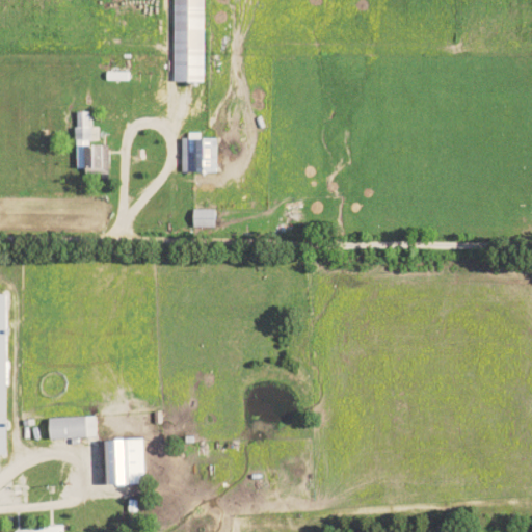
[(202,0),(171,0),(173,83),(203,83),(202,0)]
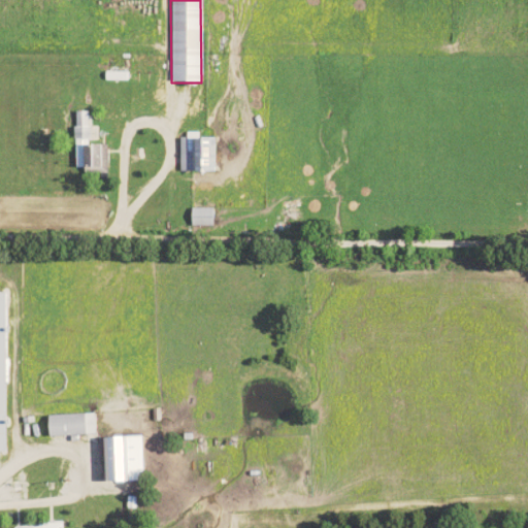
[(105,145),(89,146),(88,112),(73,112),(74,152),(79,152),(79,170),(105,170),(105,145)]
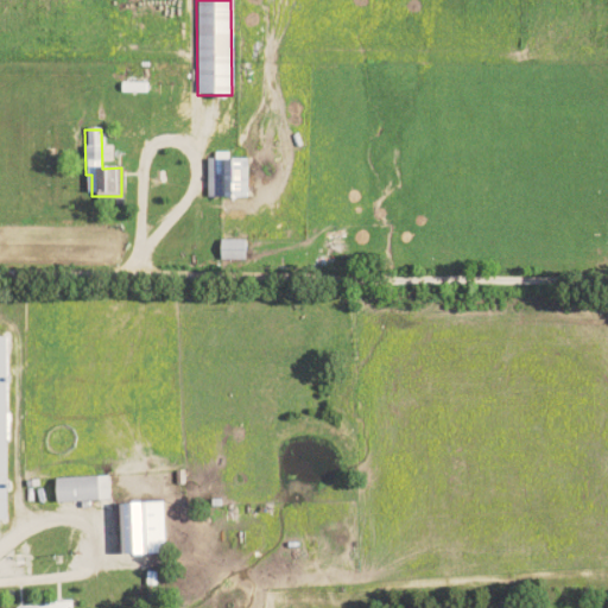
[(206,160),(206,200),(248,197),(247,159),(206,160)]
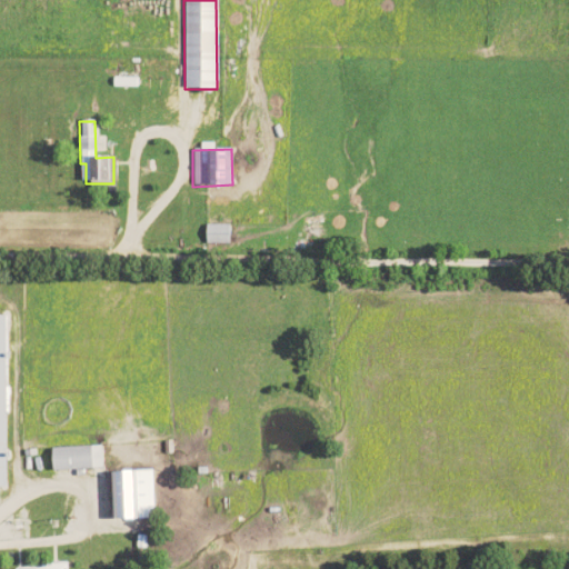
[(230,245),(230,227),(205,226),(203,243),(230,245)]
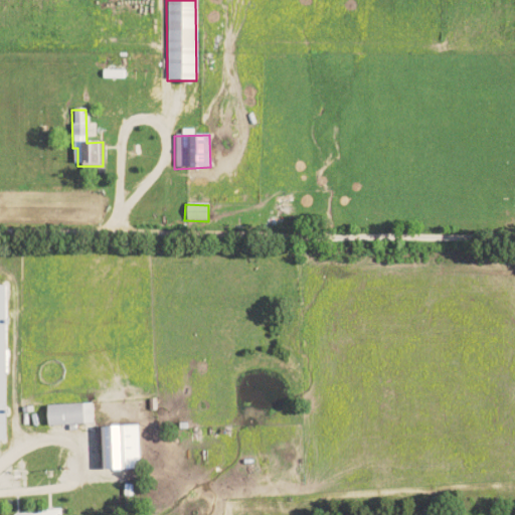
[(0,286),(0,441),(10,442),(11,286),(0,286)]
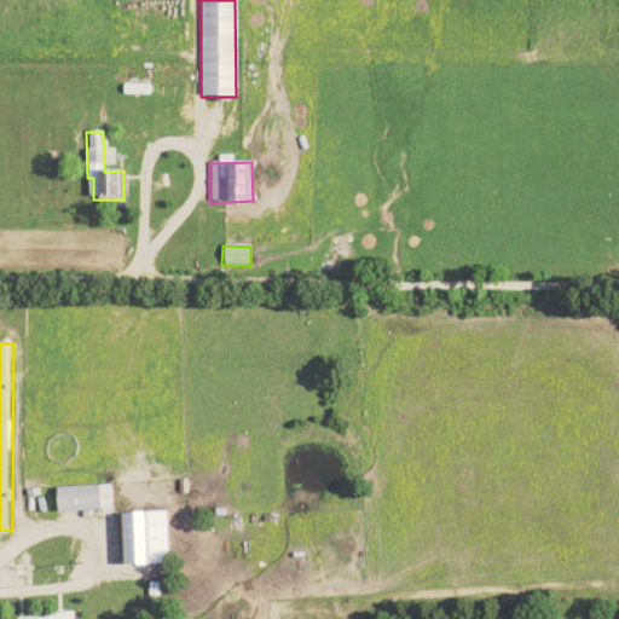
[(62,487),(62,512),(119,509),(117,485),(62,487)]
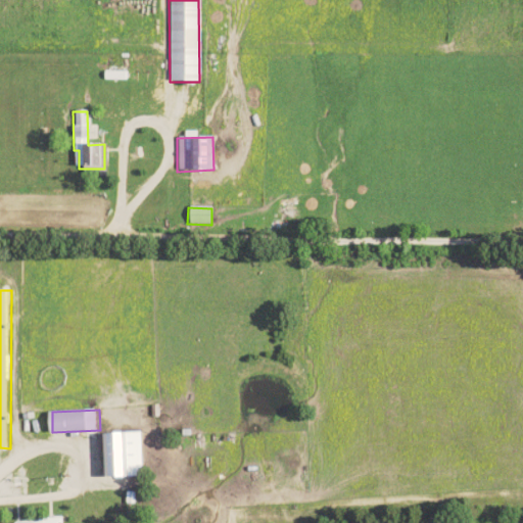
[(146,431),(109,433),(111,477),(148,476),(146,431)]
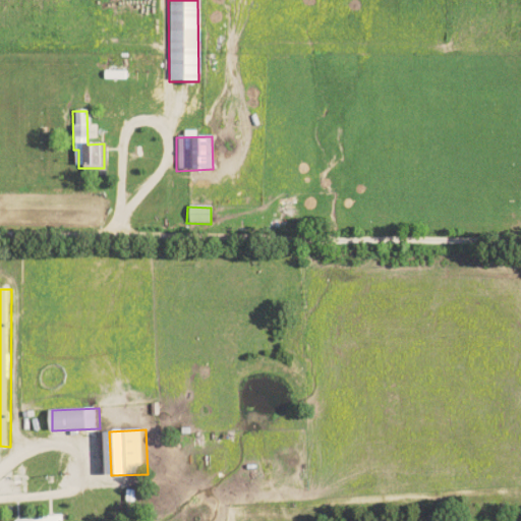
All buildings are outlined.
